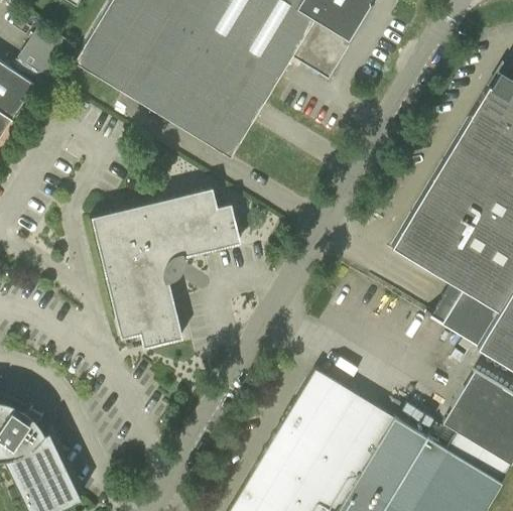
[(201,141),(232,160),(252,126),(258,117),(264,106),(279,81),(292,60),(323,79),(321,81),(332,87),(338,77),(332,74),(372,7),(367,4),(369,1),(369,0),(113,0),(75,65),(128,97),(201,141)]
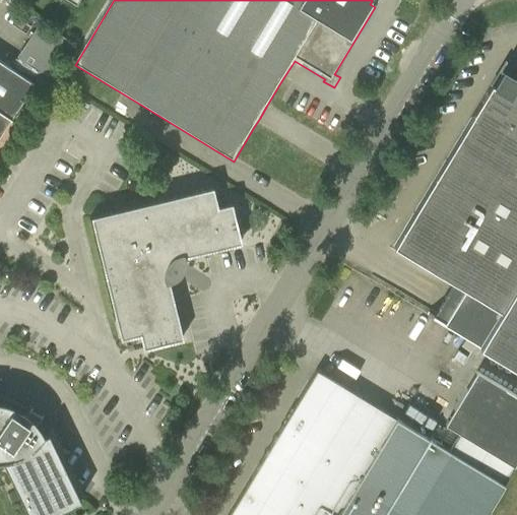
[(72,46),(43,26),(19,62),(49,81),(72,46)]
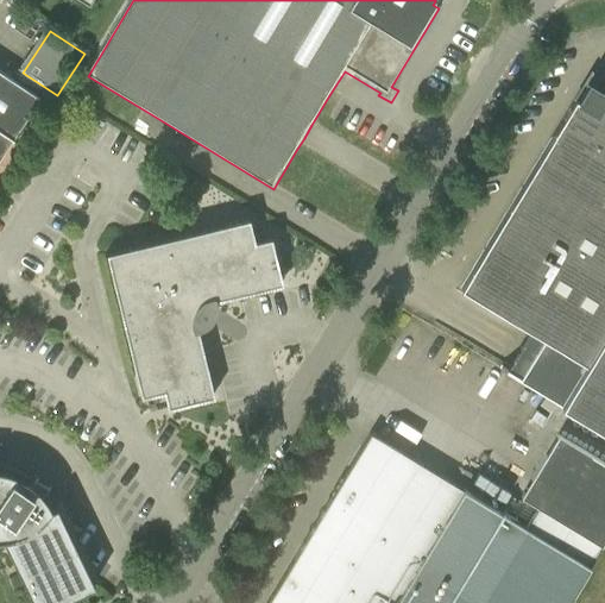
[(0,165),(42,102),(0,74),(0,165)]
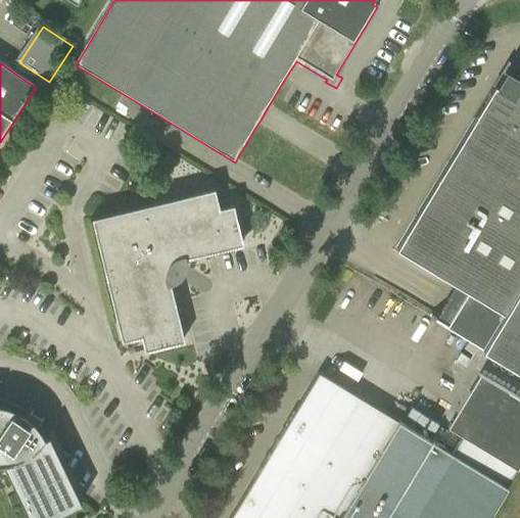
[(497,89),(398,251),(416,263),(468,295),(448,328),(433,320),(432,322),(519,374),(519,82),(509,76),(500,91),(497,89)]
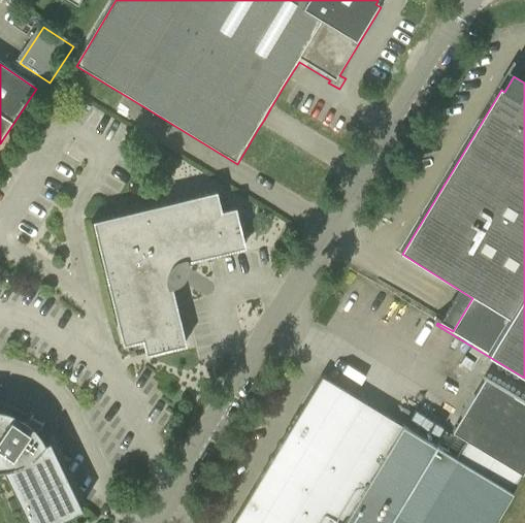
[(211,259),(248,250),(237,209),(223,213),(219,193),(93,224),(124,348),(144,342),(148,358),(188,348),(181,318),(172,286),(181,284),(187,272),(185,265),(211,259)]
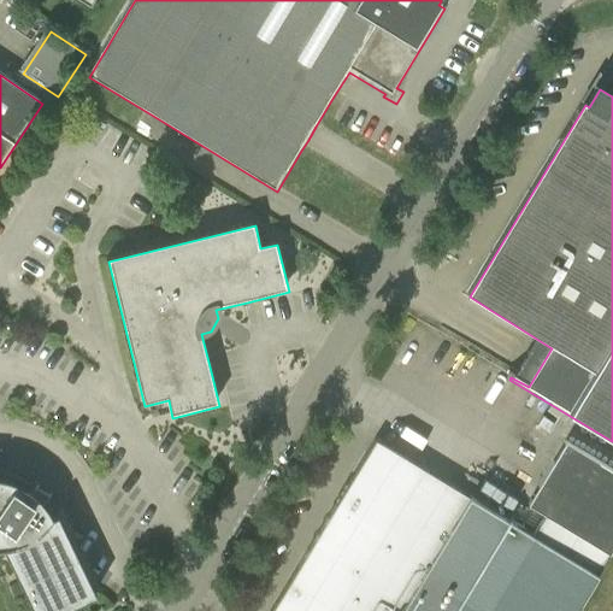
[(404,610),(472,501),(377,444),(276,610),(404,610)]
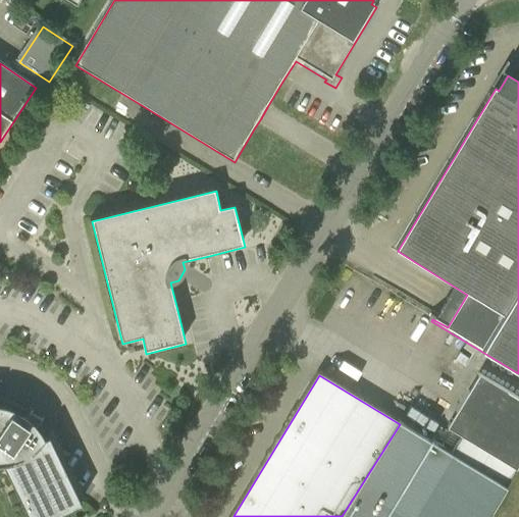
[(490,516),(518,472),(518,400),(481,377),(450,430),(463,438),(452,456),(400,424),(342,516),(490,516)]
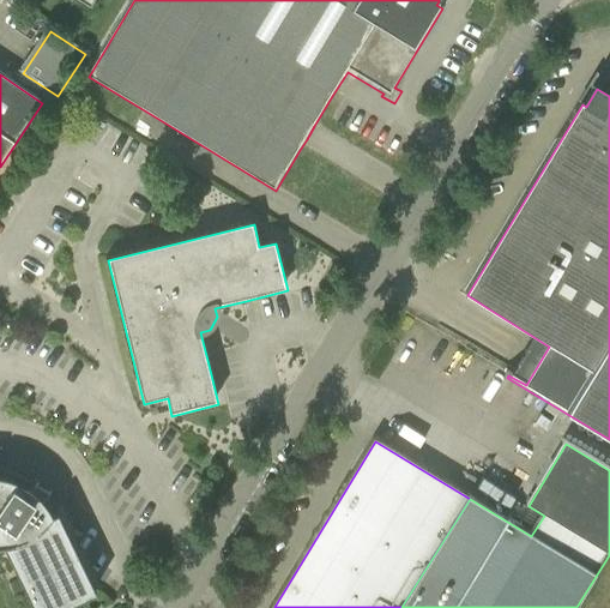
[(1,477),(0,476),(0,547),(5,547),(20,578),(35,607),(76,607),(74,606),(98,595),(92,583),(83,563),(60,515),(55,517),(53,512),(50,510),(49,507),(46,503),(42,499),(40,497),(36,493),(32,491),(29,487),(25,486),(20,483),(17,481),(13,480),(10,479),(5,477),(1,477)]
